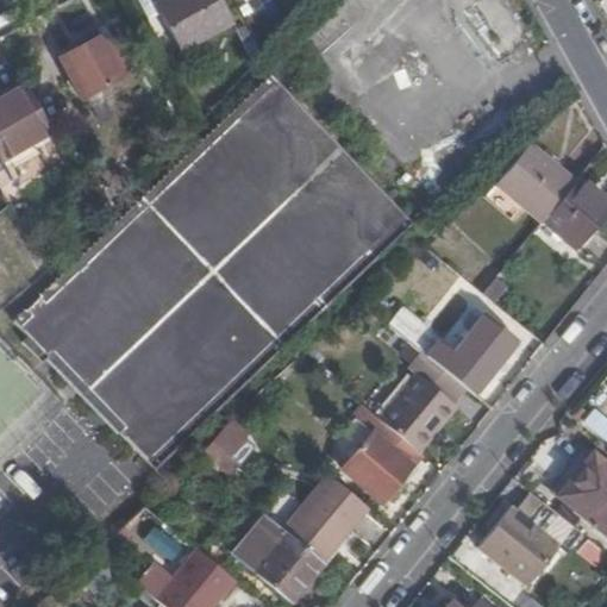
[(167,0),(158,5),(182,47),(230,19),(218,0),(167,0)]
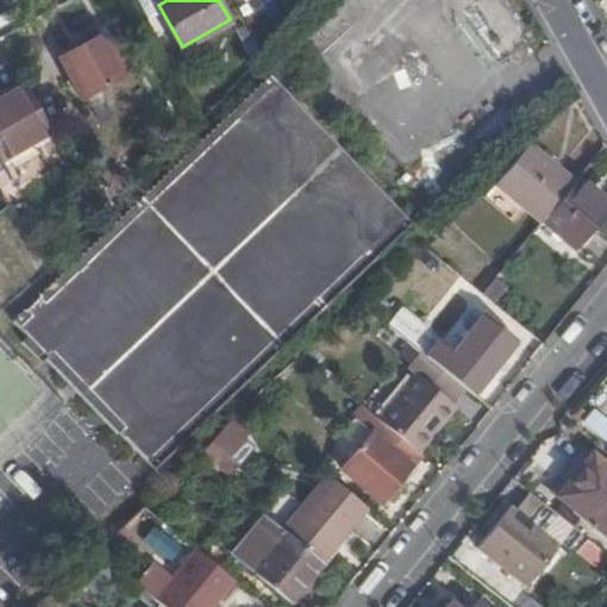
[(477,0),(465,10),(502,57),(525,39),(495,0),(477,0)]
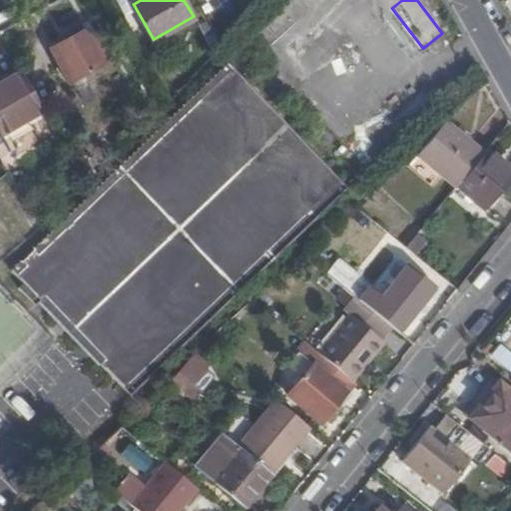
[(89,38),(85,29),(51,48),(70,82),(112,59),(98,33),(89,38)]
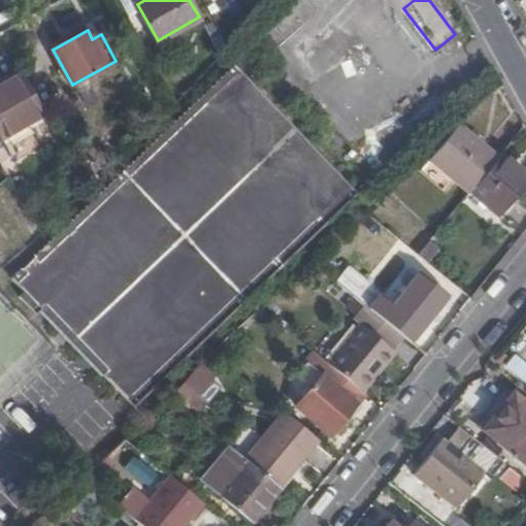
[(35,256),(10,278),(67,336),(85,355),(127,398),(134,405),(358,192),(356,191),(347,181),(341,175),(332,165),(314,146),(295,126),(290,121),(280,109),(255,84),(235,63),(35,256)]
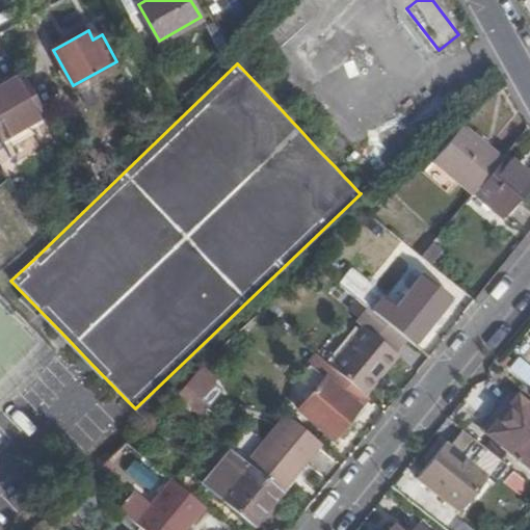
[(0,135),(1,138),(44,114),(21,74),(0,85),(0,135)]
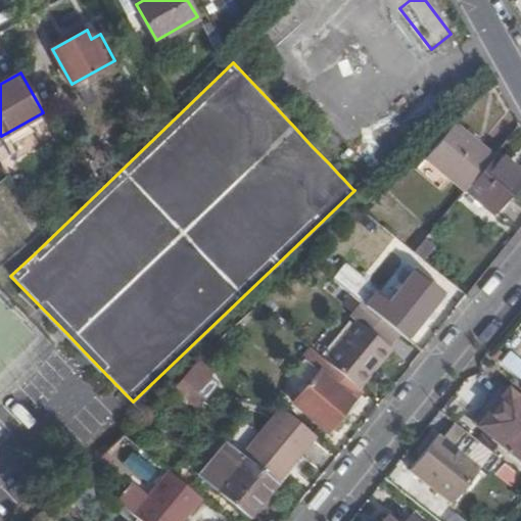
[(426,158),(465,190),(467,188),(492,156),(455,125),(426,158)]
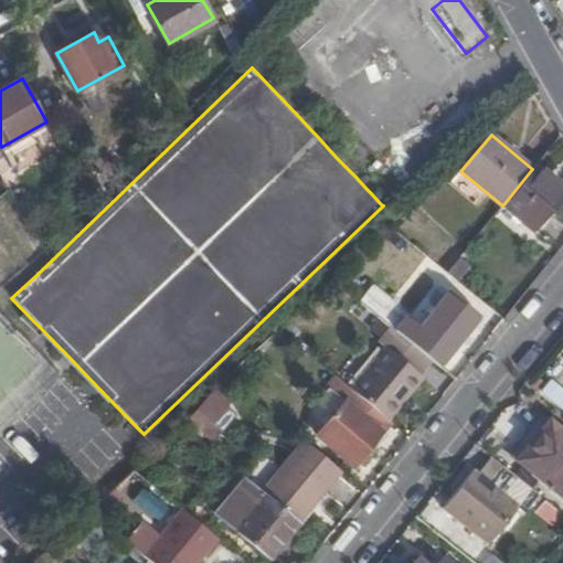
[(562,187),(535,165),(532,169),(505,203),(537,231),(562,199),(562,187)]
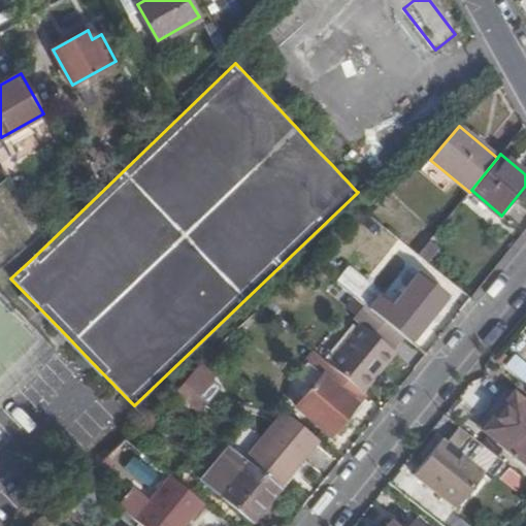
[(418,270),(381,317),(400,333),(409,340),(448,295),(418,270)]
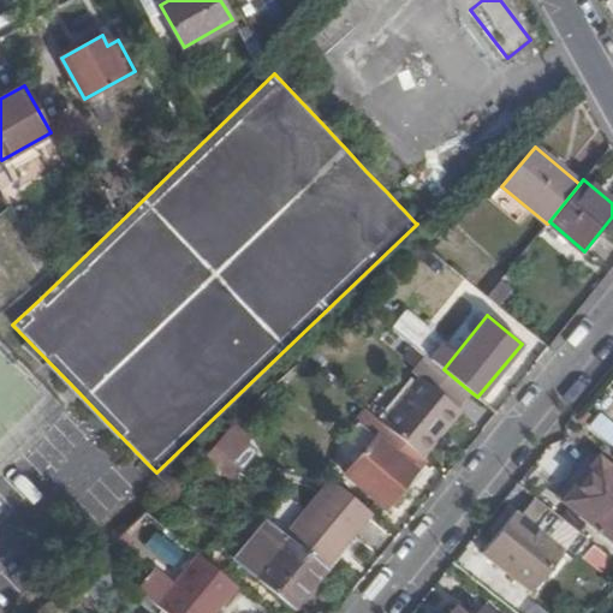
[(453,406),(466,388),(444,369),(433,361),(382,424),(423,457),(459,411),(453,406)]
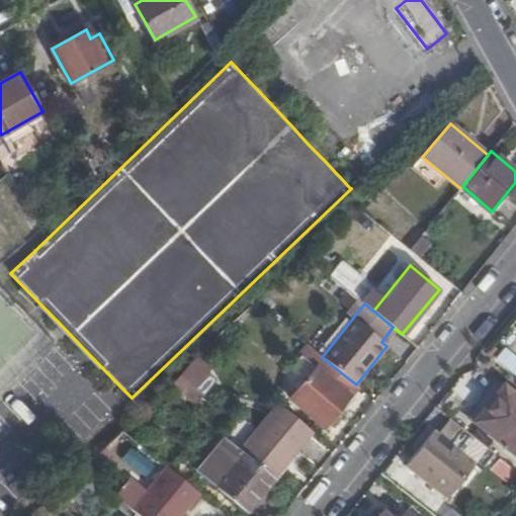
[(203,355),(177,387),(197,403),(215,380),(207,375),(216,365),(203,355)]
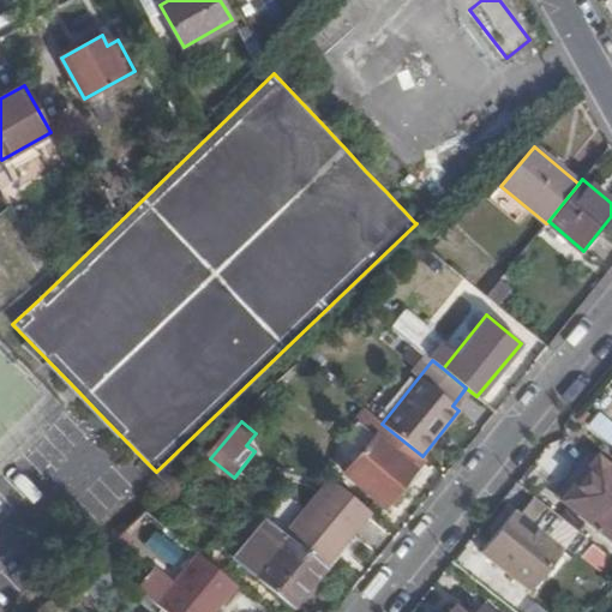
[(384,505),(414,467),(375,436),(345,473),(384,505)]
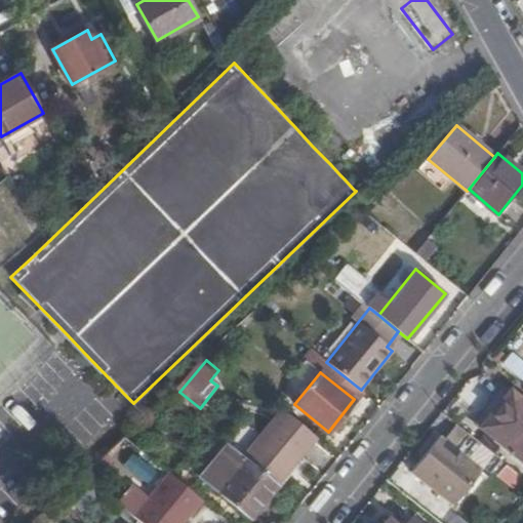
[(474,417),(484,427),(512,392),(503,384),(474,417)]
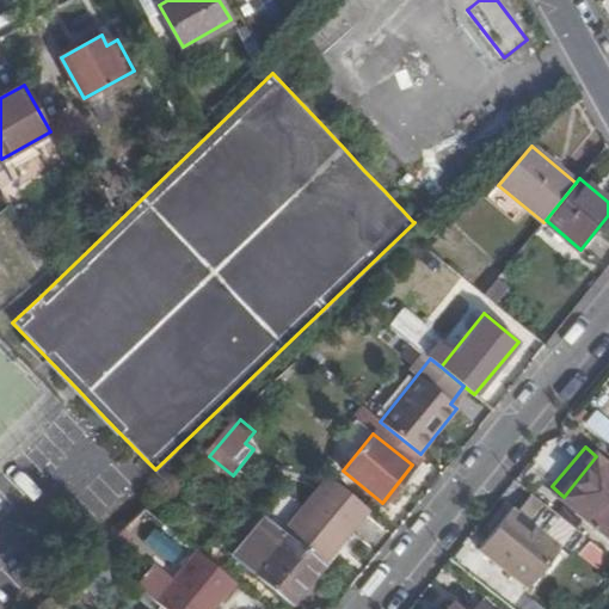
[(608,466),(596,456),(564,497),(608,534),(608,466)]
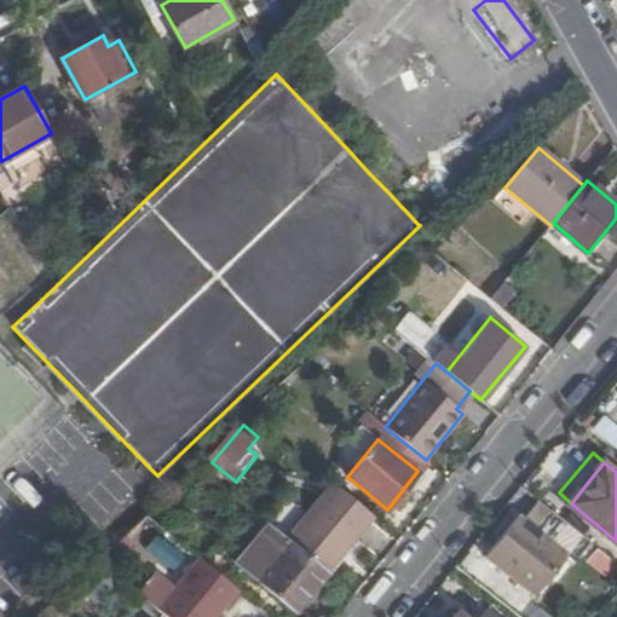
[(329,572),(374,515),(334,483),(289,540),(329,572)]
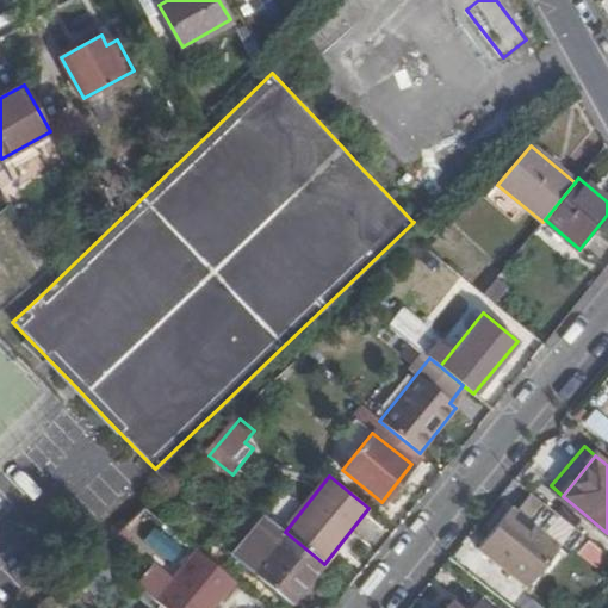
[(528,585),(575,528),(534,495),(520,514),(514,509),(482,550),(528,585)]
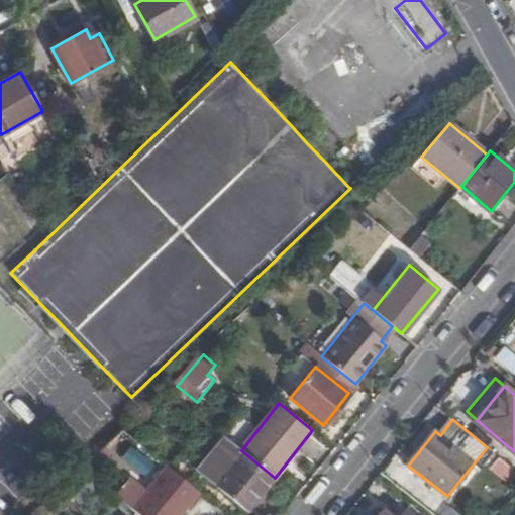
[(275,478),(241,450),(224,437),(198,469),(248,510),(275,478)]
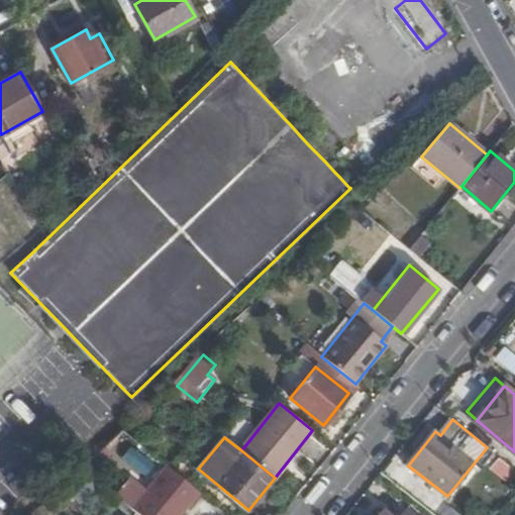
[(147,475),(157,462),(133,443),(123,455),(147,475)]
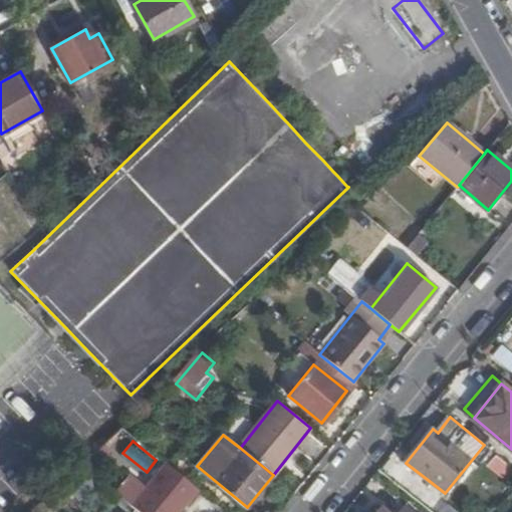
[(166,463),(132,506),(138,511),(178,511),(197,488),(166,463)]
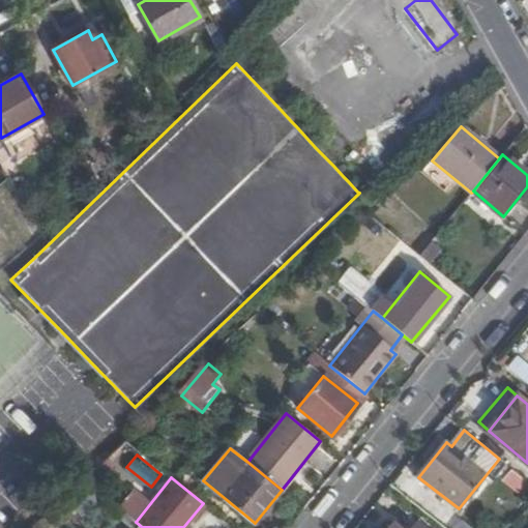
[(435,505),(429,515),(444,527),(452,527),(458,523),(435,505)]
